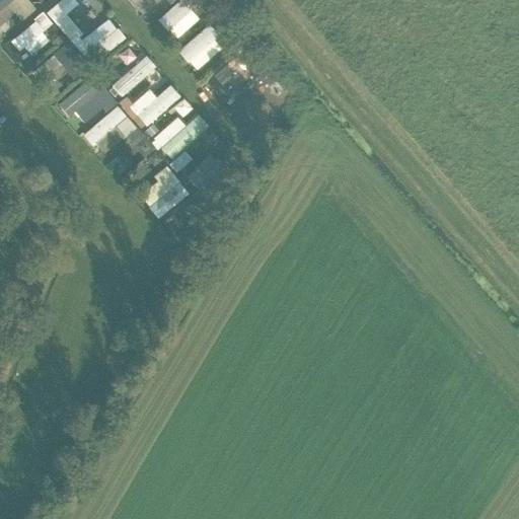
[(25,0),(0,0),(0,38),(33,7),(25,0)]
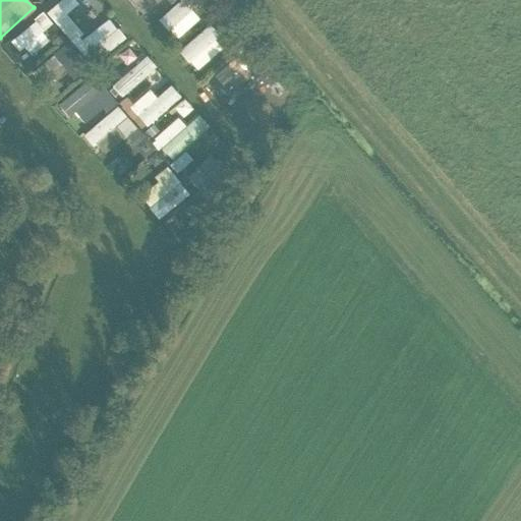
[(98,0),(59,0),(47,9),(68,40),(107,12),(98,0)]
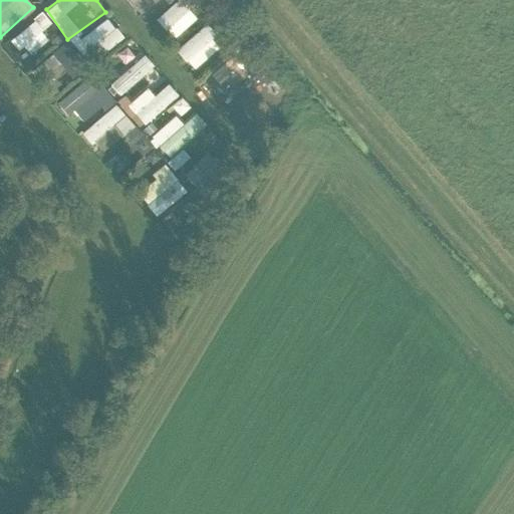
[(49,44),(40,32),(52,23),(44,14),(8,40),(25,62),(49,44)]
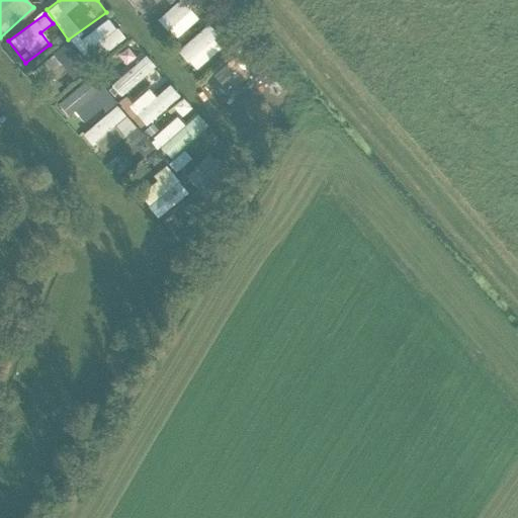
[(83,39),(90,50),(115,31),(108,22),(83,39)]
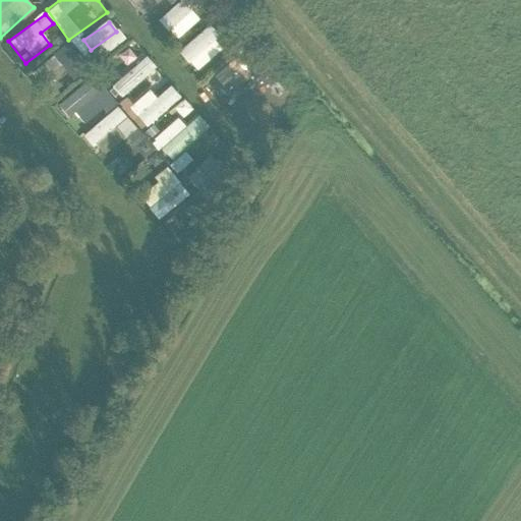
[(49,44),(60,41),(56,25),(44,30),(49,44)]
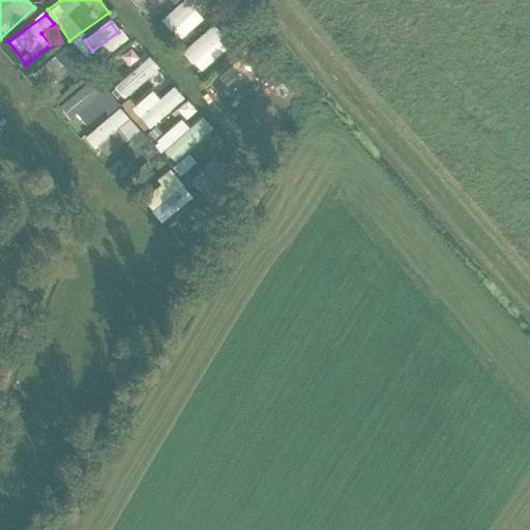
[(234,99),(259,80),(242,59),(218,79),(234,99)]
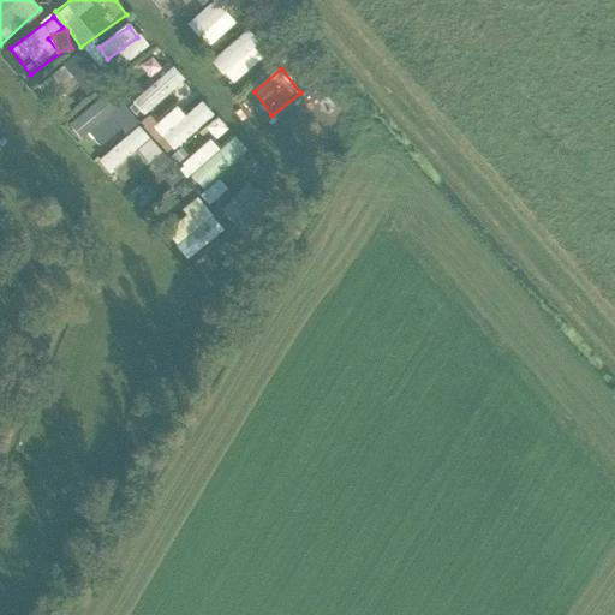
[(83,88),(89,96),(100,88),(94,79),(83,88)]
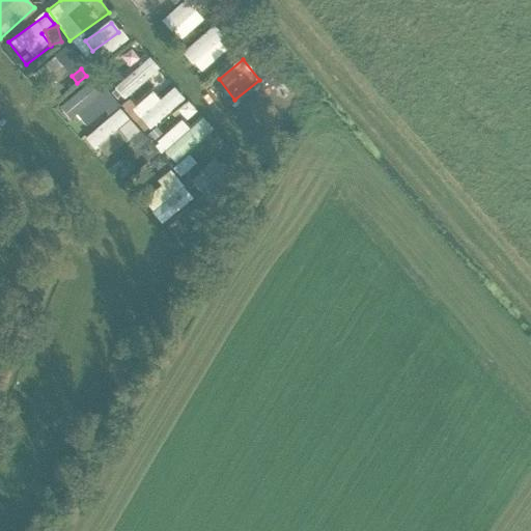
[(59,107),(75,129),(98,112),(90,103),(101,95),(92,84),(59,107)]
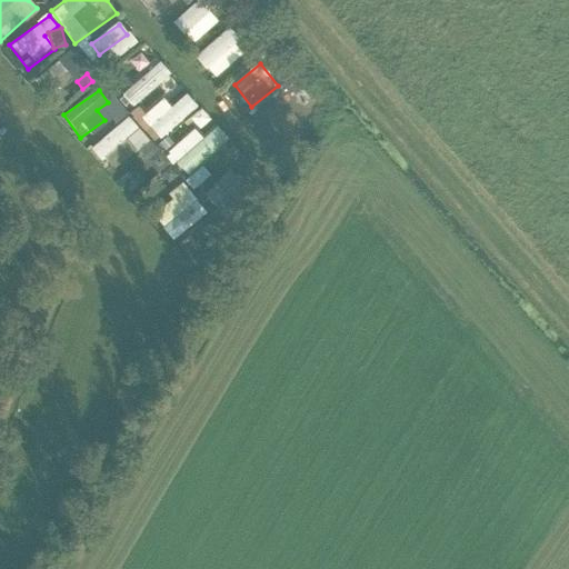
[(256,123),(268,139),(306,111),(295,96),(256,123)]
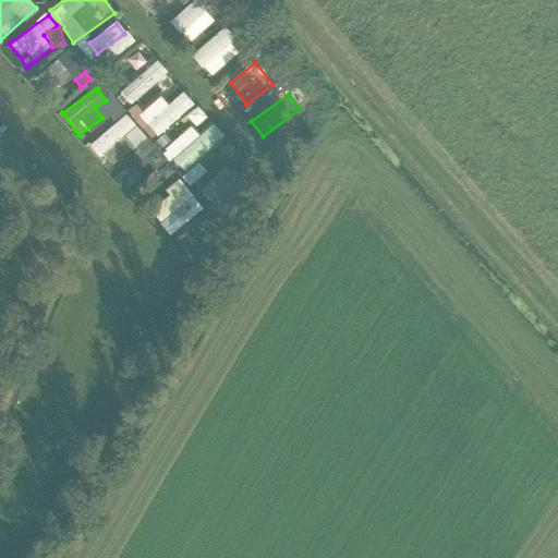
[(128,113),(88,144),(111,174),(152,145),(128,113)]
